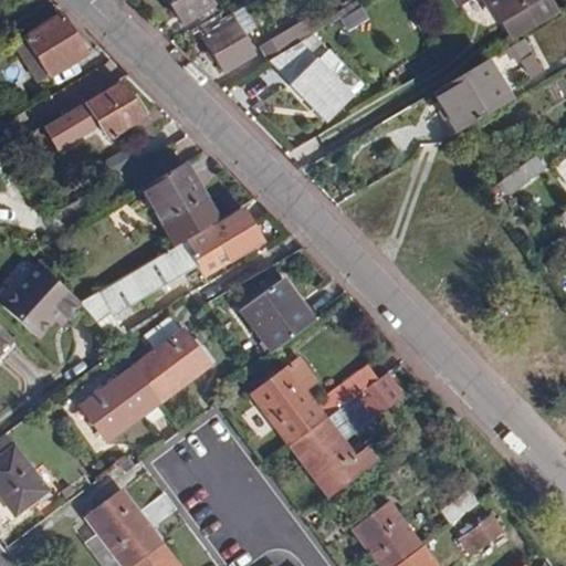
[(216,4),(211,0),(166,0),(184,24),(216,4)]
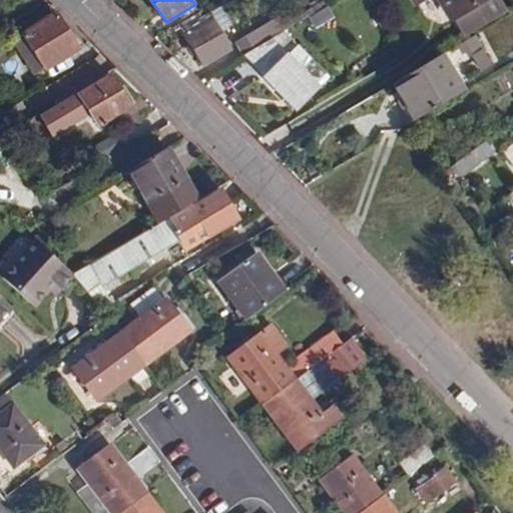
[(424,0),(441,0),(453,19),(484,0),(415,0),(417,4),(424,0)]
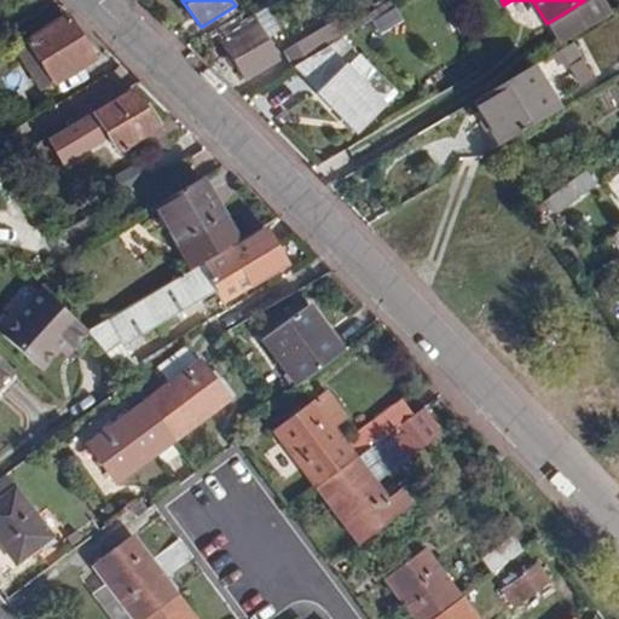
[(246,19),(218,35),(246,80),(278,61),(267,40),(277,34),(264,9),(246,19)]
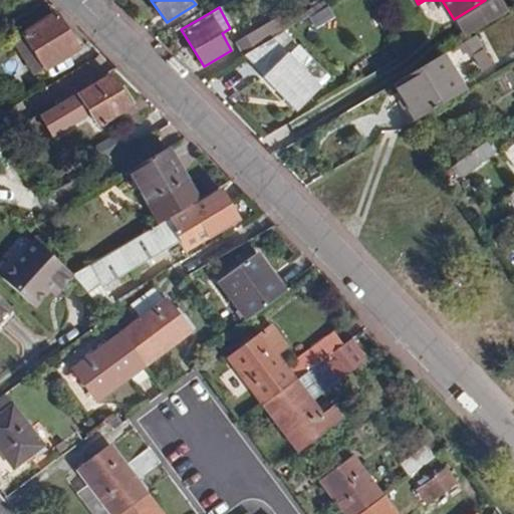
[(312,29),(332,19),(326,7),(306,17),(312,29)]
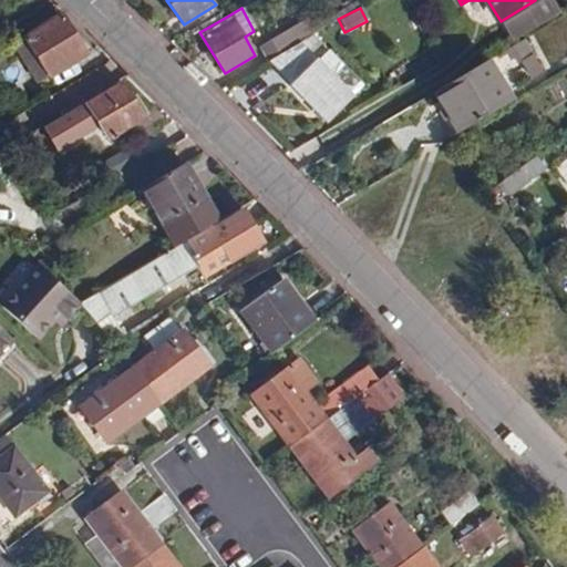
[(34,55),(48,78),(84,54),(61,16),(13,43),(23,61),(34,55)]
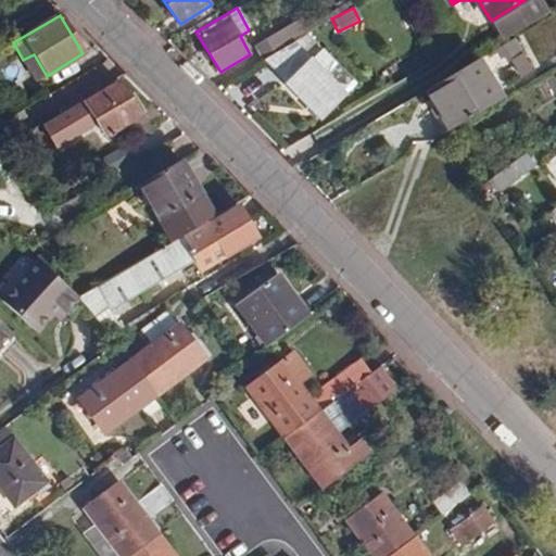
[(295,42),(308,35),(300,20),(255,46),(265,61),(295,42)]
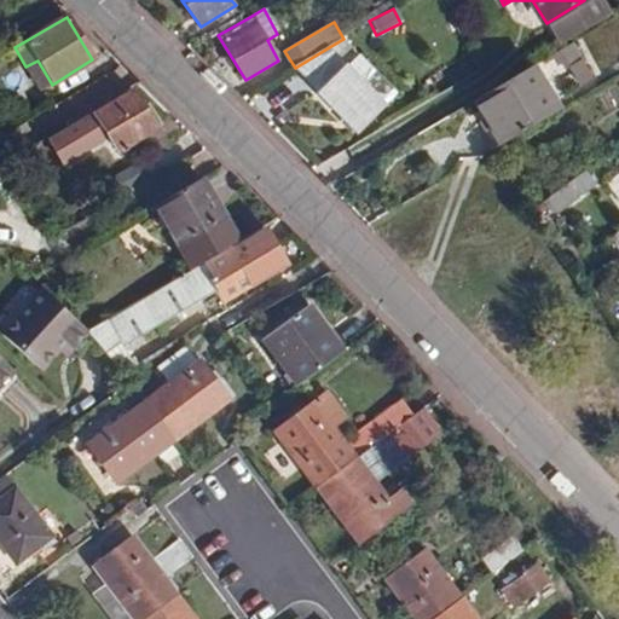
[(572,44),(560,52),(568,67),(582,58),(572,44)]
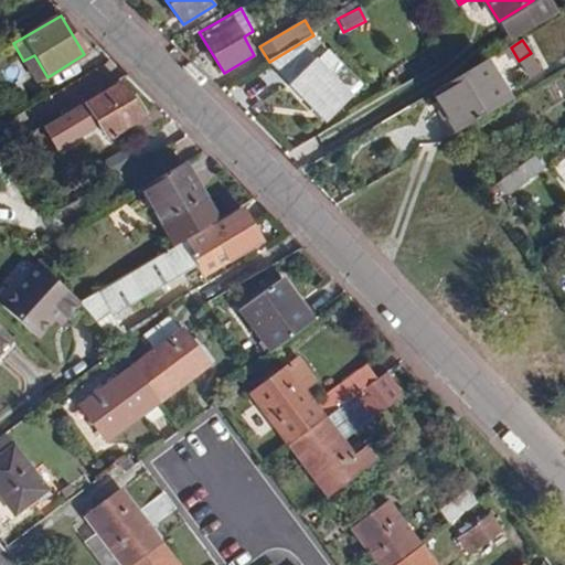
[(269,62),(267,63),(326,123),(351,96),(328,73),(318,62),(300,43),(269,62)]
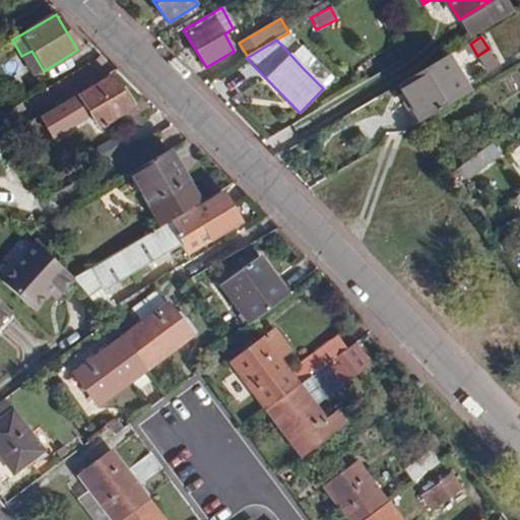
[(420,123),(470,91),(447,56),(398,85),(420,123)]
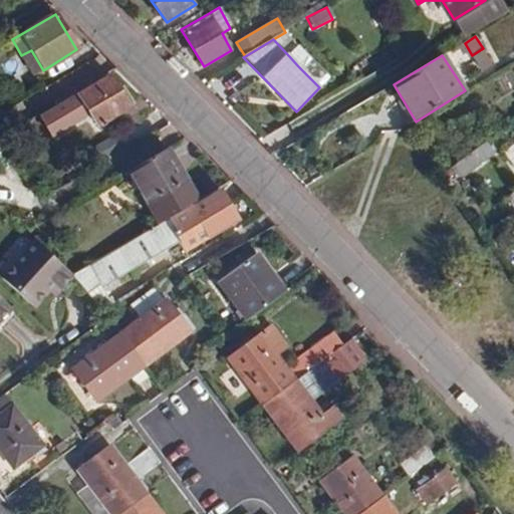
[(215,81),(223,97),(248,84),(243,75),(250,71),(246,64),(215,81)]
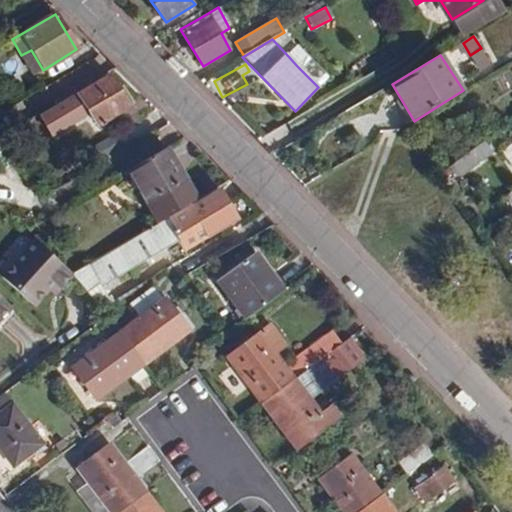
[(129,107),(108,72),(77,91),(84,103),(97,126),(129,107)]
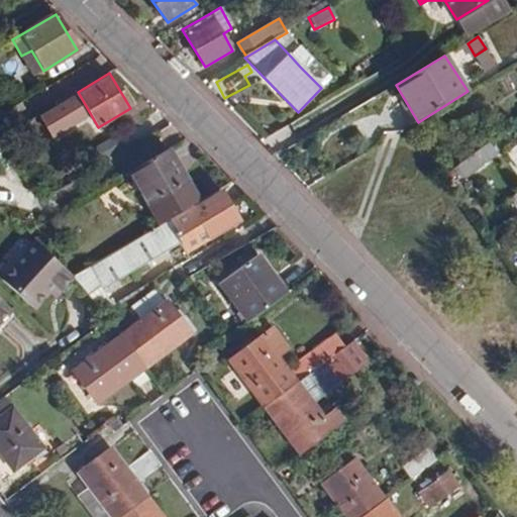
[(497,153),(488,142),(455,167),(464,179),(497,153)]
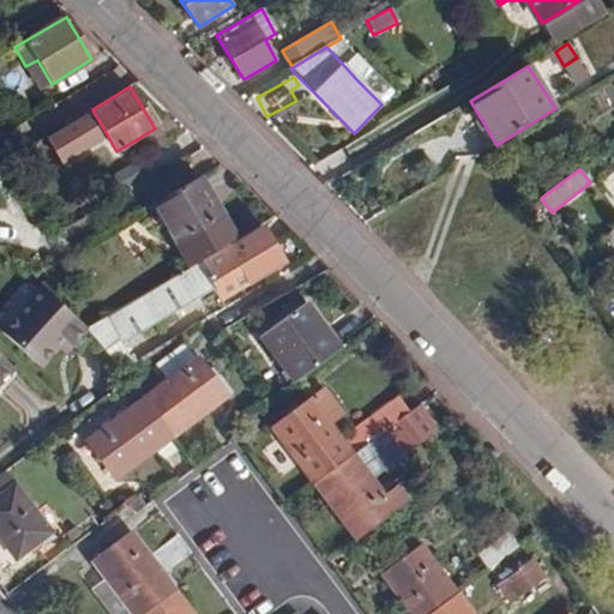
[(226,218),(202,178),(152,205),(176,246),(226,218)]
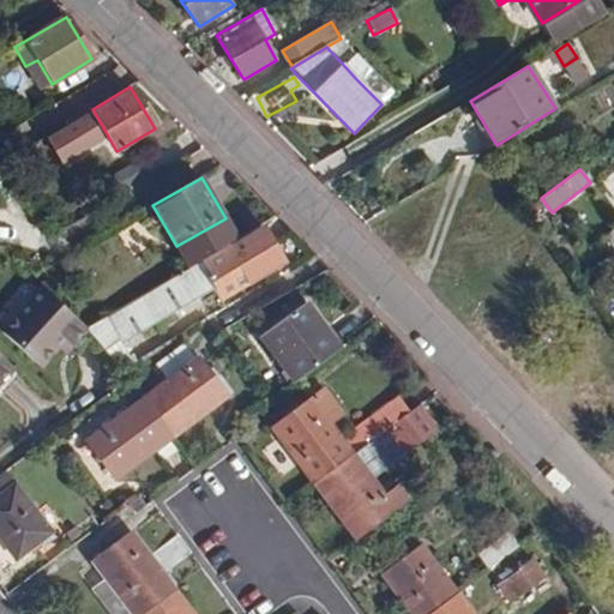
[(238,244),(235,240),(86,329),(121,369),(133,362),(124,343),(214,288),(221,298),(280,263),(272,251),(278,247),(265,227),(238,244)]
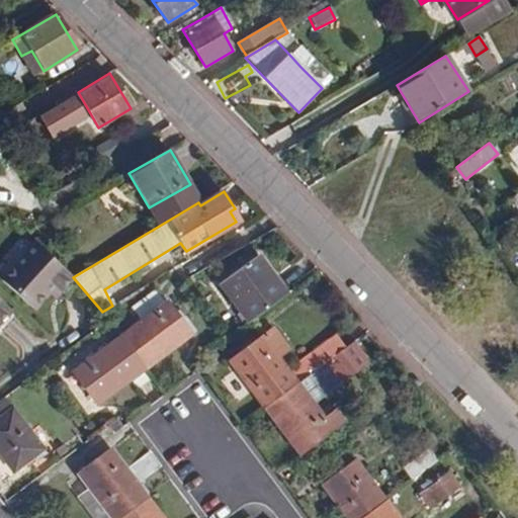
[(71,276),(33,241),(1,277),(31,306),(47,289),(53,282),(60,288),(71,276)]
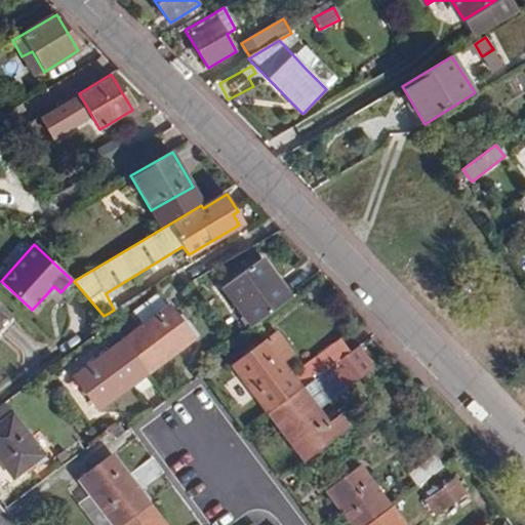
[(251,327),(291,298),(261,259),(223,289),(251,327)]
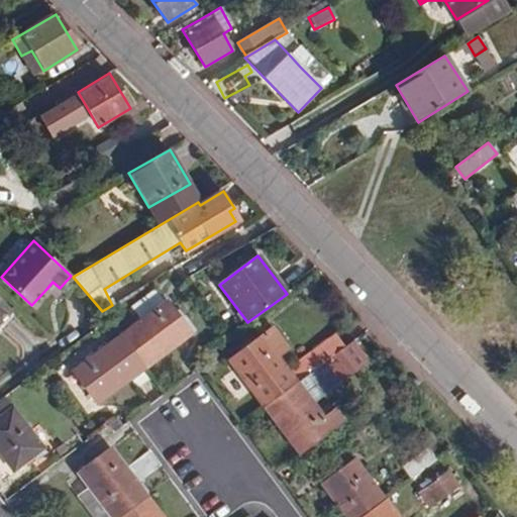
[(120,335),(145,368),(190,334),(158,289),(131,307),(141,320),(120,335)]
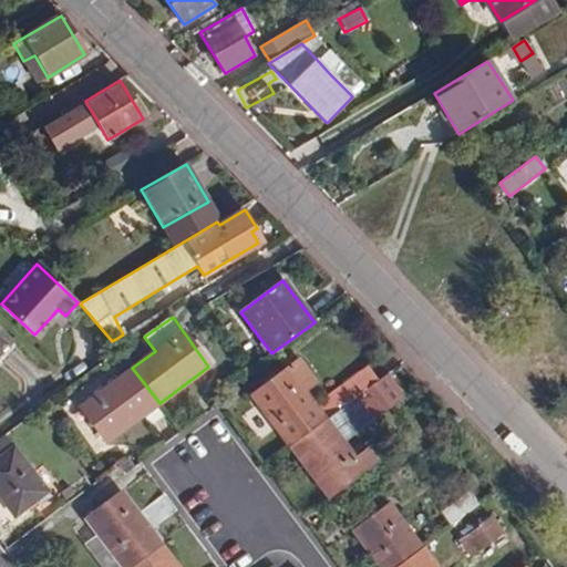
[(0,328),(0,352),(12,340),(0,328)]
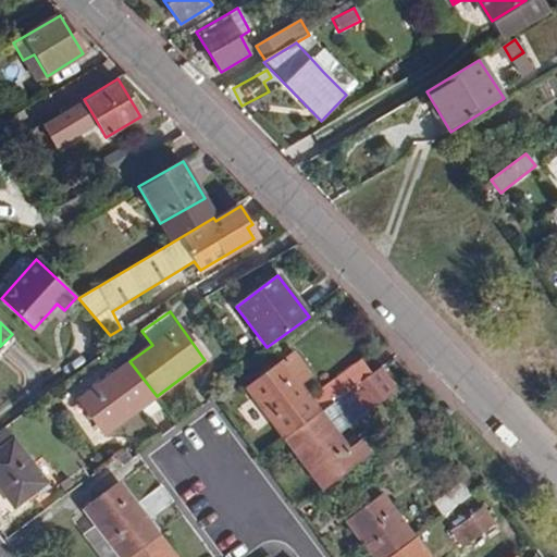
[(246,387),(284,438),(320,412),(298,383),(310,375),(294,353),(246,387)]
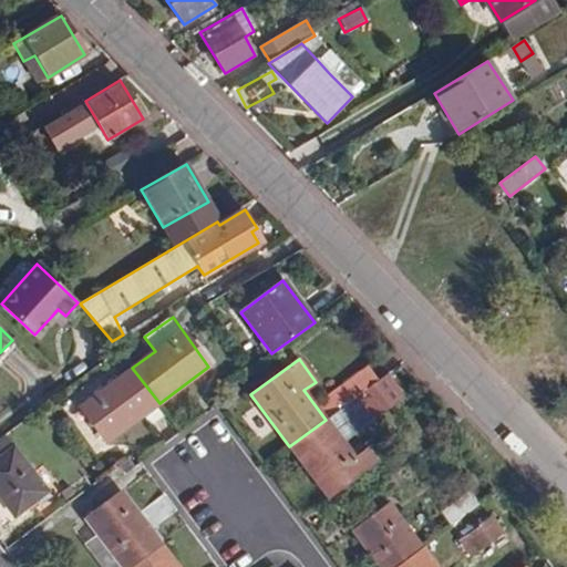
[(331,415),(378,380),(367,367),(320,401),(331,415)]
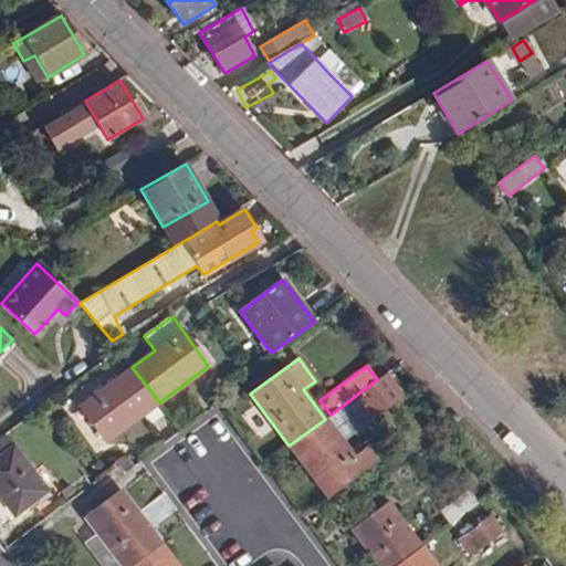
[(107,441),(159,402),(132,367),(122,375),(80,406),(107,441)]
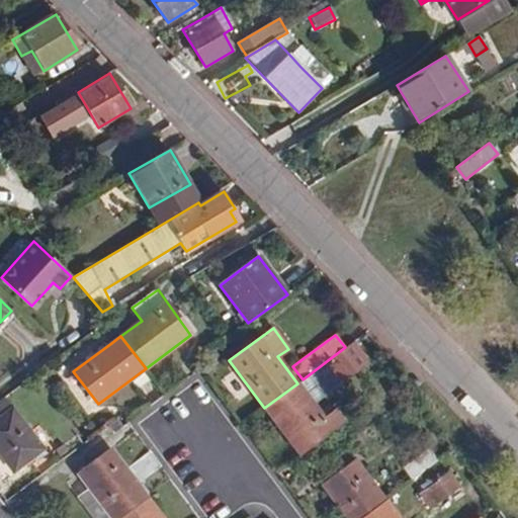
[(368,362),(353,341),(345,347),(303,379),(297,383),(264,408),(299,455),(343,422),(334,410),(324,417),(314,404),(368,362)]
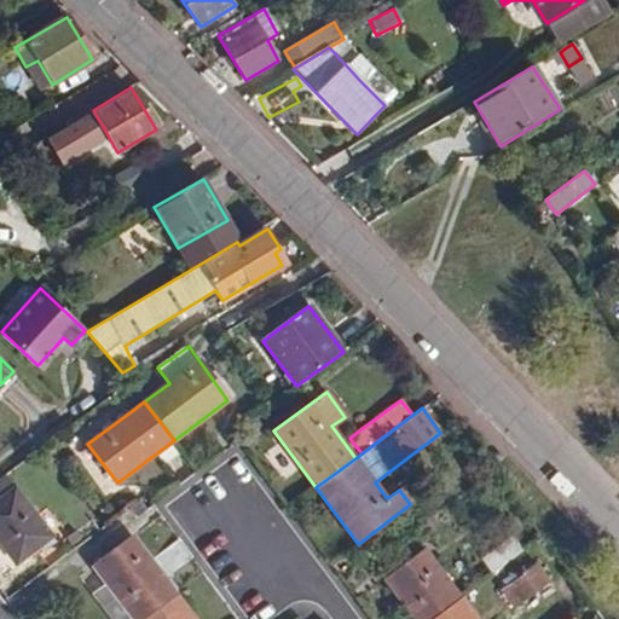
[(51,537),(5,474),(0,478),(0,543),(15,563),(51,537)]
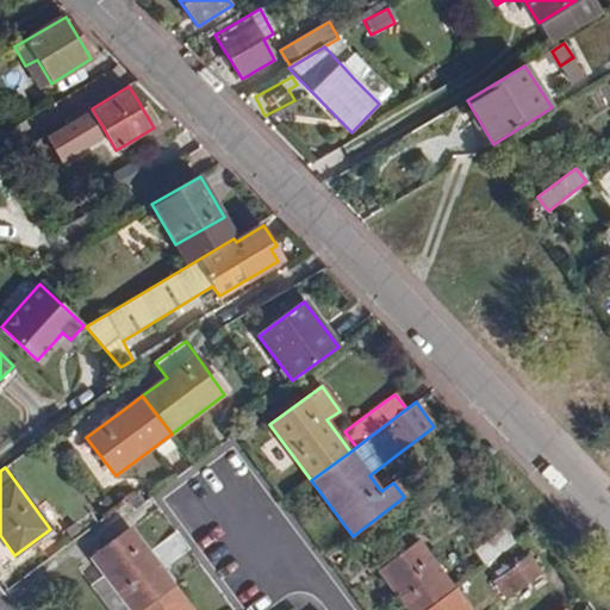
[(485,566),(516,542),(505,528),(474,552),(485,566)]
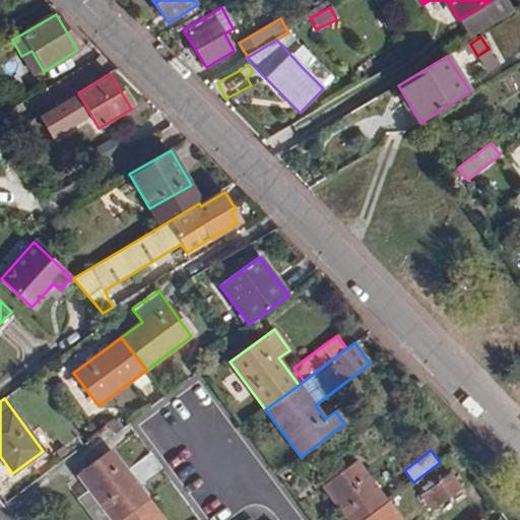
[(158,463),(151,453),(127,470),(113,451),(103,458),(94,464),(79,475),(112,519),(117,519),(148,498),(138,484),(163,468),(158,463)]
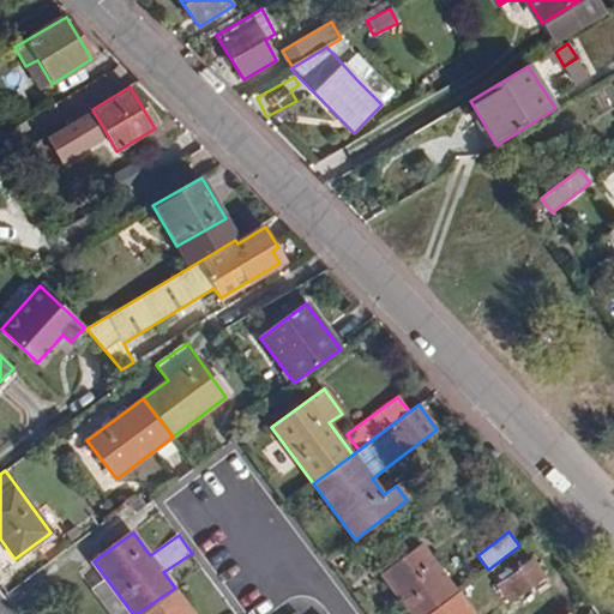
[(380,576),(409,613),(428,613),(457,593),(422,546),(380,576)]
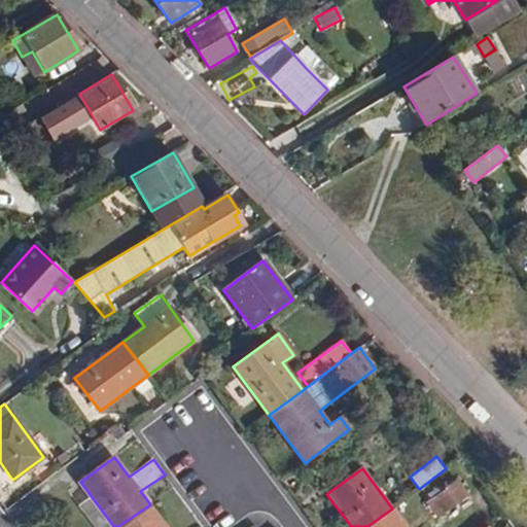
[(436,516),(466,495),(456,482),(427,502),(436,516)]
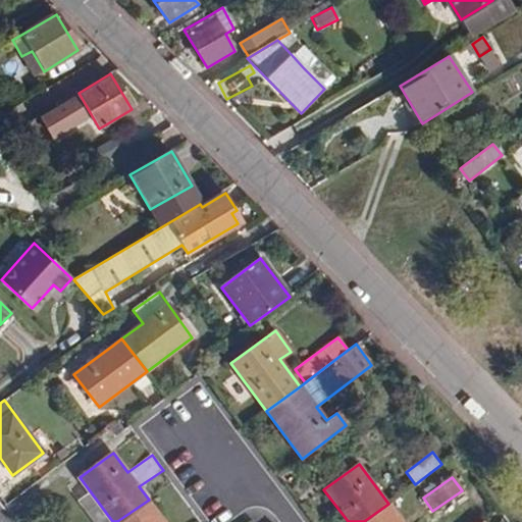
[(165,521),(149,500),(117,521),(165,521)]
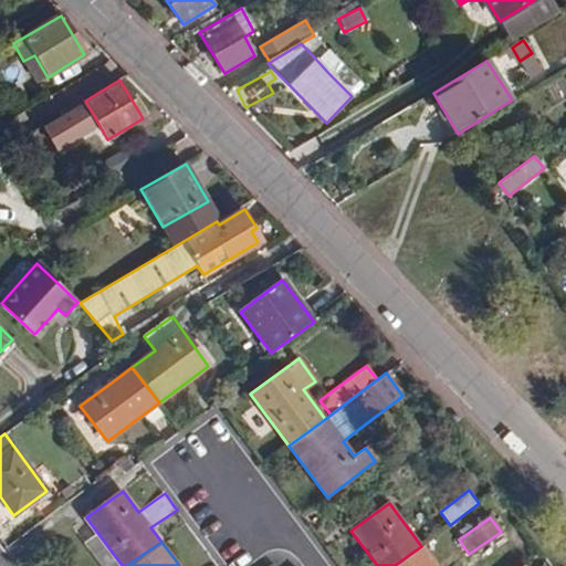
[(436,565),(421,546),(395,565),(436,565)]
